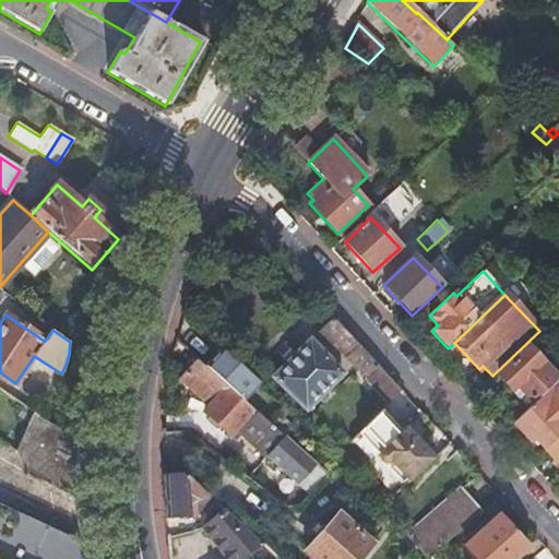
[(366,380),(364,381),(388,406),(401,392),(334,319),(320,333),(366,380)]
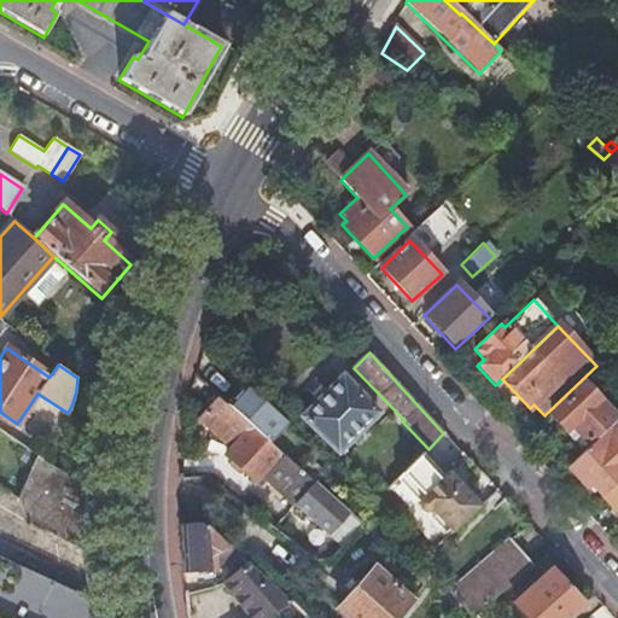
[(337,454),(377,414),(342,379),(324,397),(303,419),(337,454)]
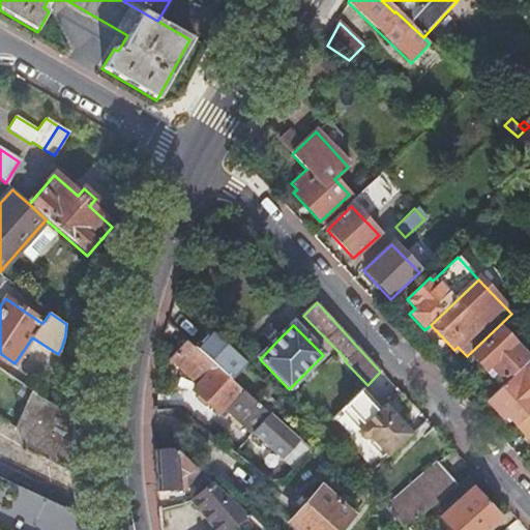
[(527,358),(499,328),(470,355),(484,371),(489,366),(502,381),(527,358)]
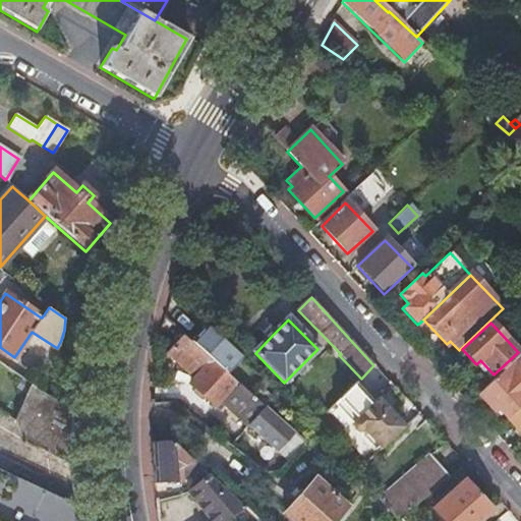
[(285,460),(301,442),(221,369),(197,349),(182,335),(167,353),(195,380),(190,385),(214,406),(219,400),(285,460)]
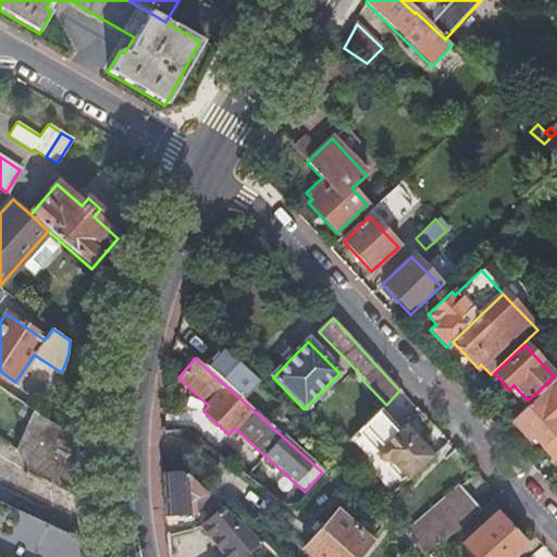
[(556,390),(551,384),(539,396),(556,416),(556,390)]
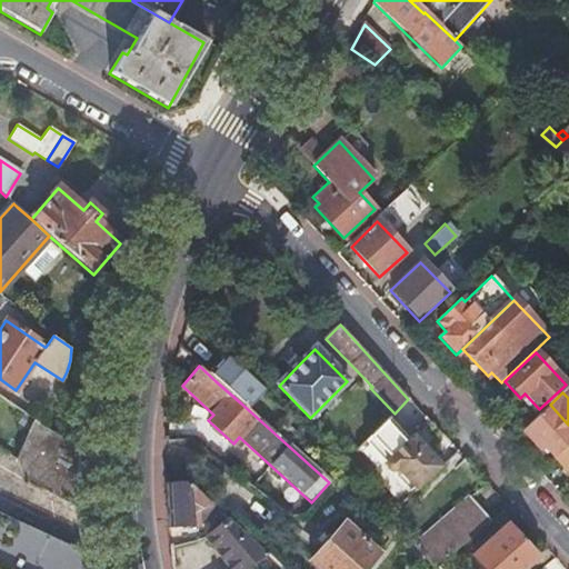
[(568,442),(568,425),(550,405),(522,430),(536,445),(539,441),(553,457),(568,442)]
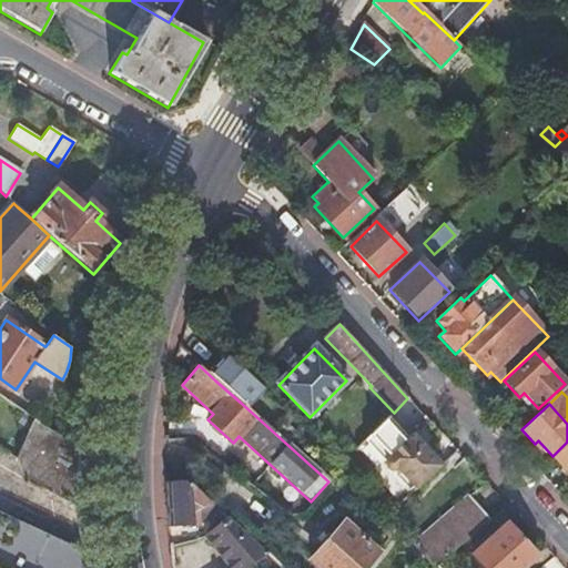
[(408,439),(388,418),(365,443),(384,463),(384,466),(386,470),(391,473),(393,472),(395,470),(415,492),(442,468),(417,440),(413,436),(408,439)]
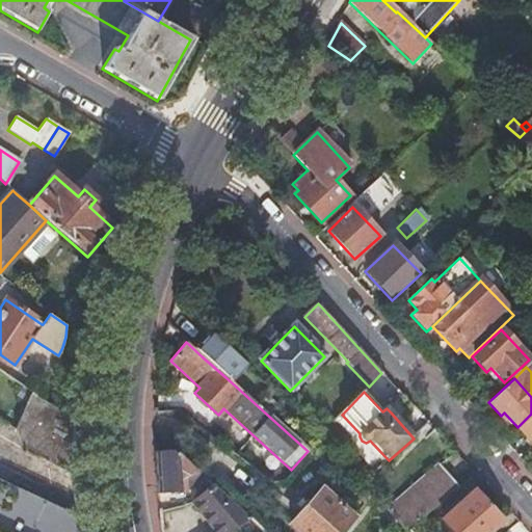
[(23,450),(77,477),(75,440),(76,422),(71,419),(32,394),(16,430),(23,450)]
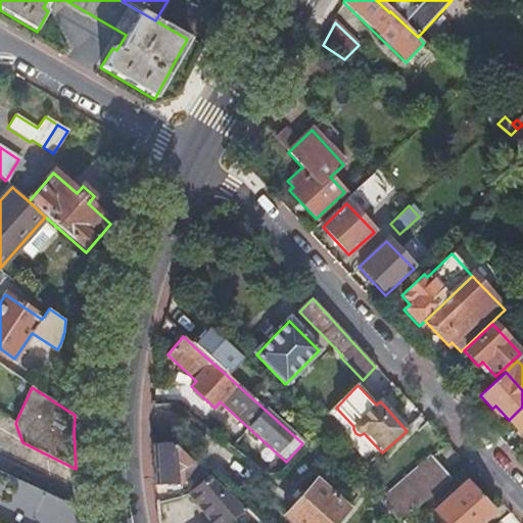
[(522,407),(509,420),(522,435),(522,407)]
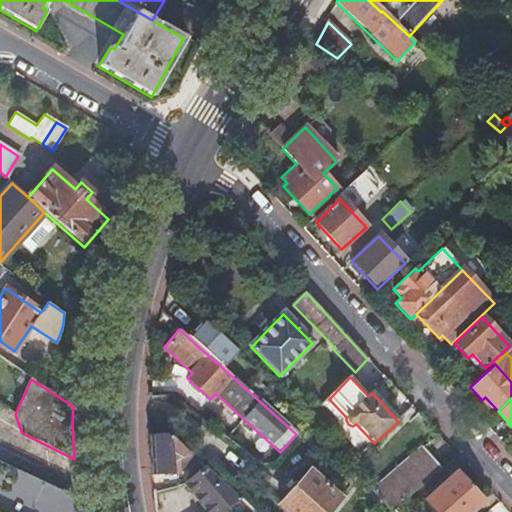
[(149,435),(152,476),(179,473),(179,466),(183,464),(182,458),(189,454),(173,439),(167,441),(165,434),(149,435)]
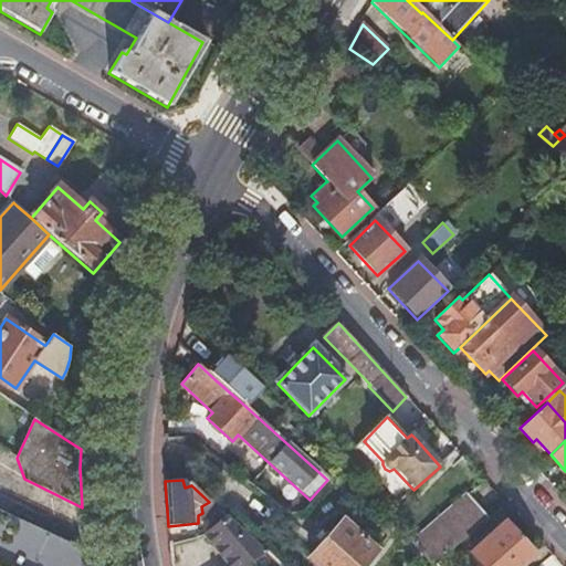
[(427,565),(432,565),(488,521),(477,507),(468,496),(406,546),(408,548),(427,565)]
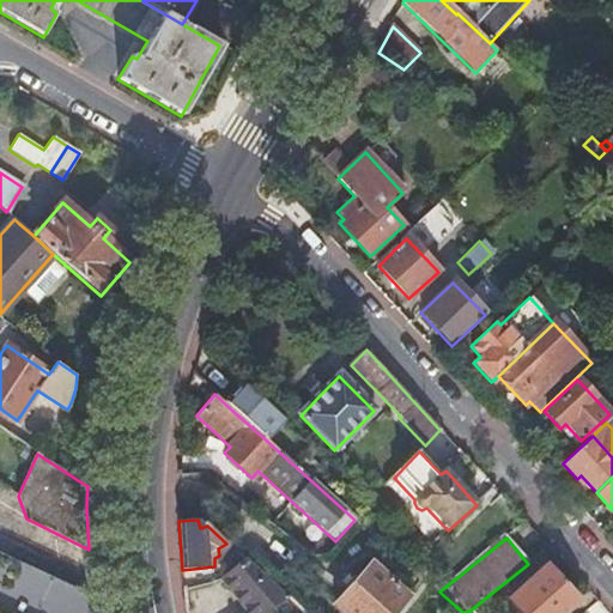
[(235,571),(247,562),(234,550),(224,562),(235,571)]
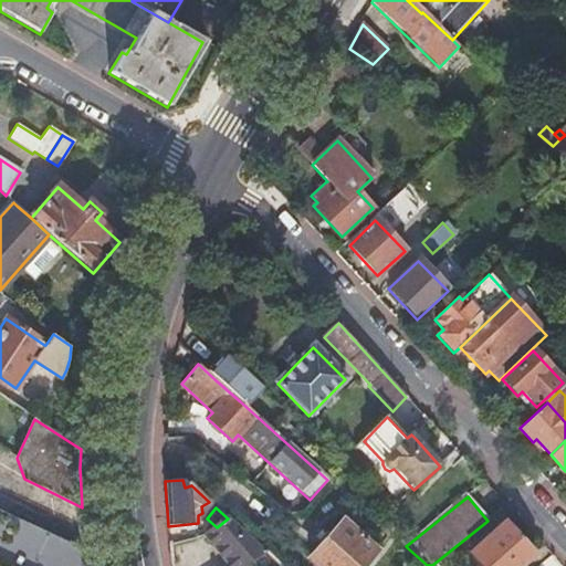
[(519,540),(530,532),(514,515),(505,523),(519,540)]
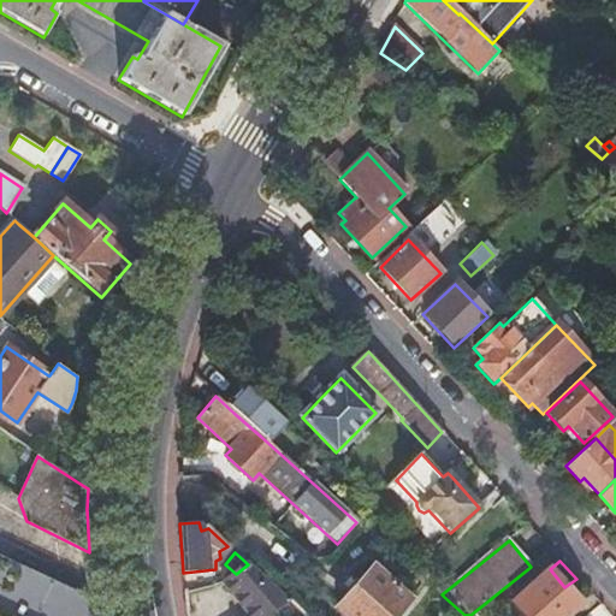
[(265,615),(289,600),(248,564),(236,574),(223,584),(237,602),(249,615),(265,615)]
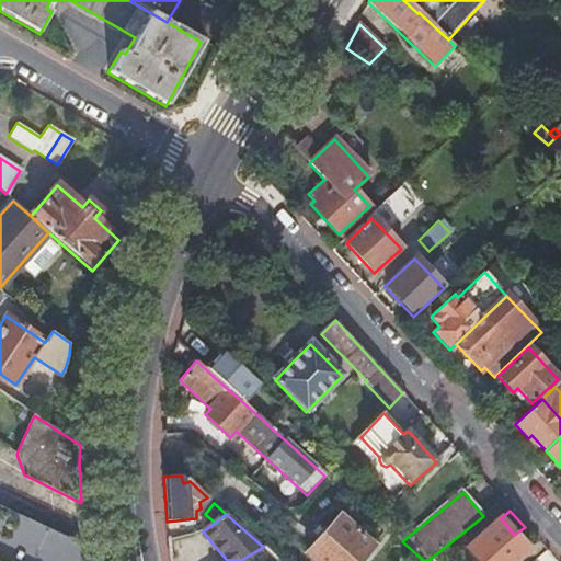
[(315,560),(357,560),(370,547),(338,518),(306,553),(315,560)]
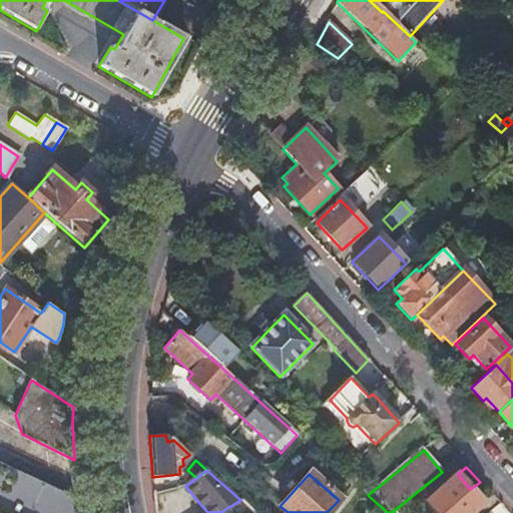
[(436,512),(442,512),(470,489),(458,474),(444,486),(426,502),(436,512)]
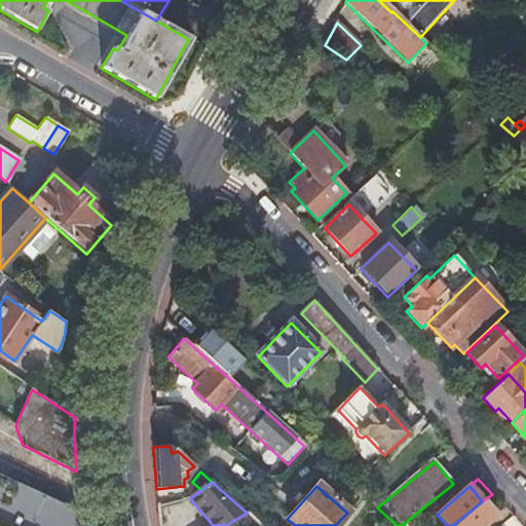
[(484,525),(495,516),(482,501),(453,525),(484,525)]
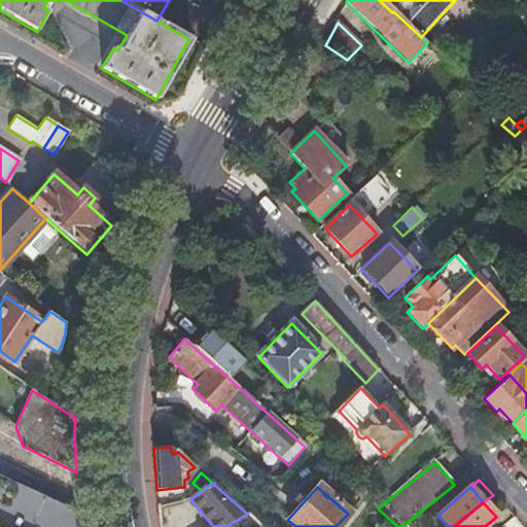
[(373,519),(381,526),(397,526),(380,511),(373,519)]
